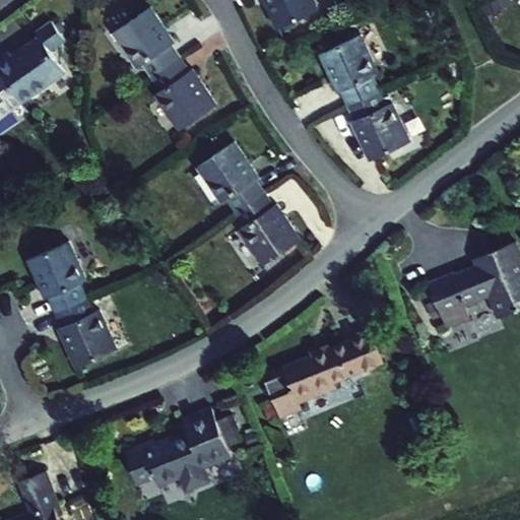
[(266,0),(279,27),(318,9),(313,0),(266,0)]
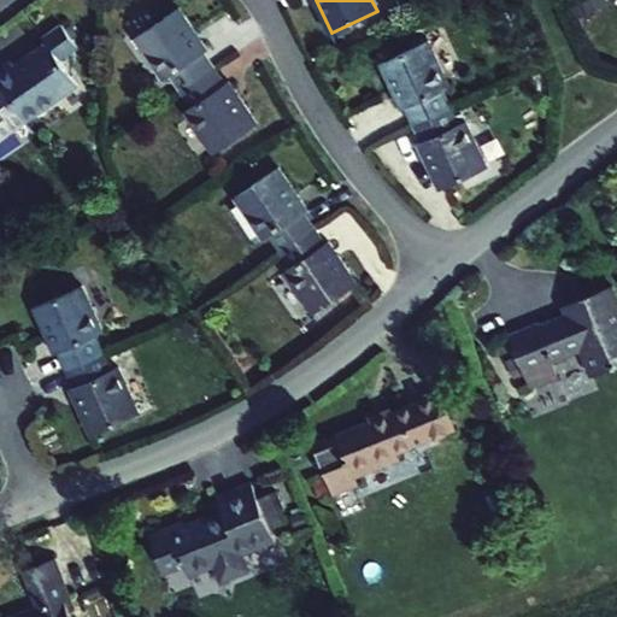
[(215,69),(204,53),(207,51),(178,10),(136,39),(164,80),(170,75),(181,90),(215,69)]
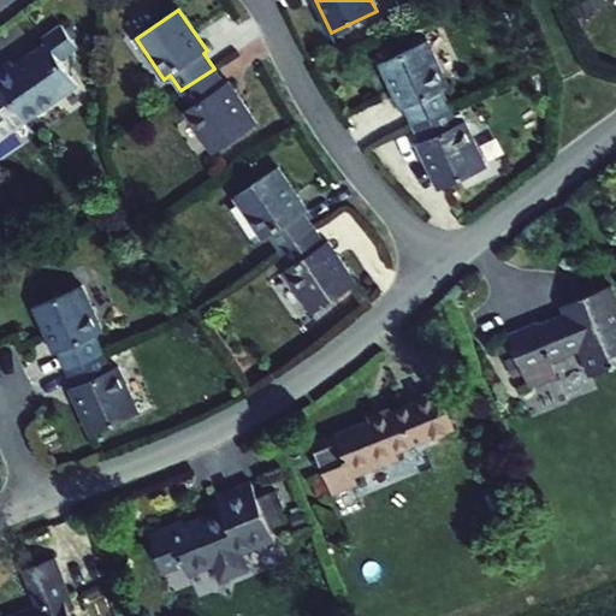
[(0,69),(0,80),(29,120),(78,86),(60,61),(78,49),(61,25),(43,39),(47,43),(13,67),(10,63),(0,69)]
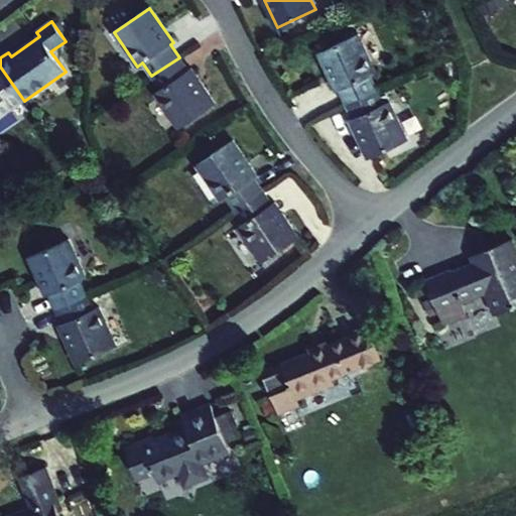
[(359,35),(318,53),(337,93),(341,90),(347,105),(377,91),(370,76),(377,74),(359,35)]
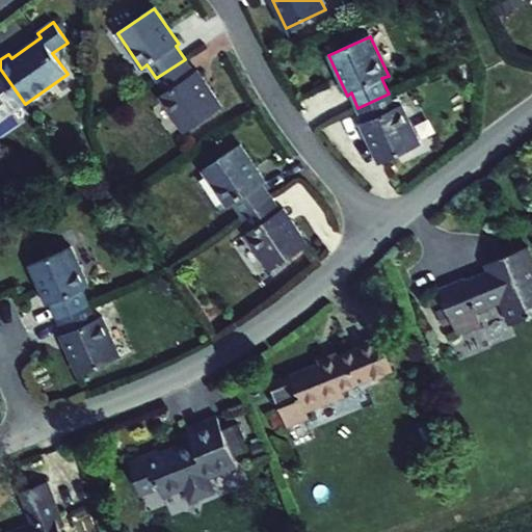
[(185,59),(156,78),(165,91),(159,97),(184,132),(221,107),(197,70),(194,72),(185,59)]
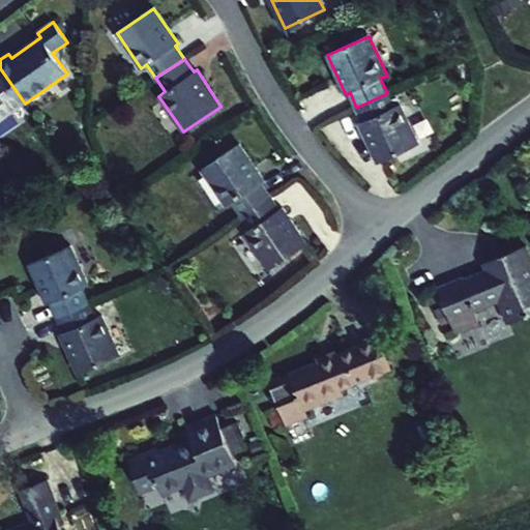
[(0,120),(25,104),(0,68),(0,120)]
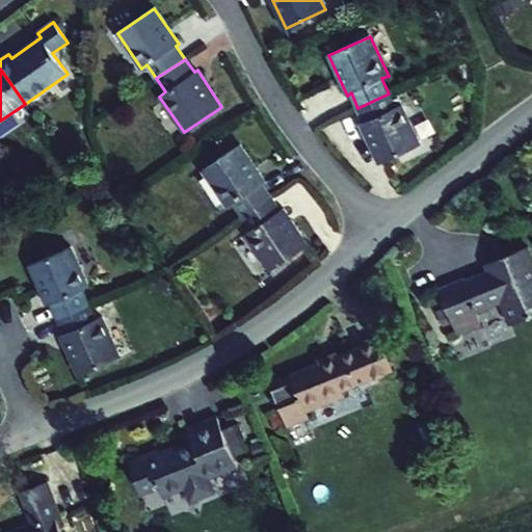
[(389,94),(357,108),(365,123),(361,125),(379,164),(421,143),(402,105),(395,108),(389,94)]
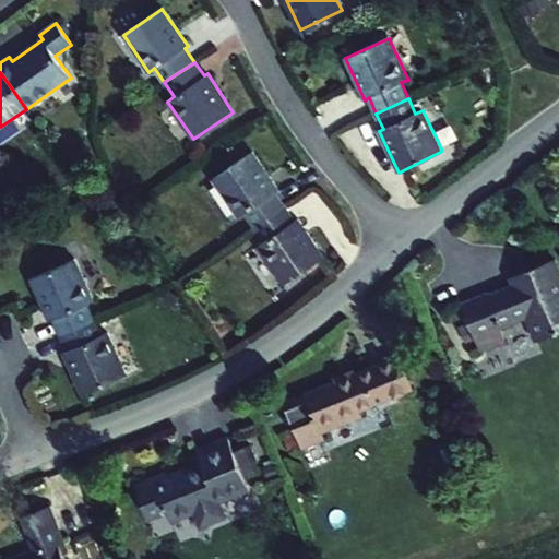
[(275,192),(278,190),(253,152),(213,179),(239,217),(245,213),(253,226),(284,205),(275,192)]
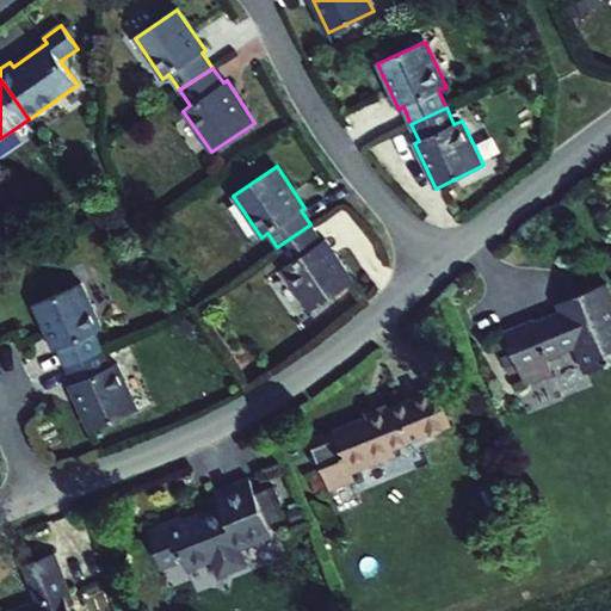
[(289,264),(282,269),(310,310),(353,281),(325,238),(321,240),(310,224),(277,247),(289,264)]
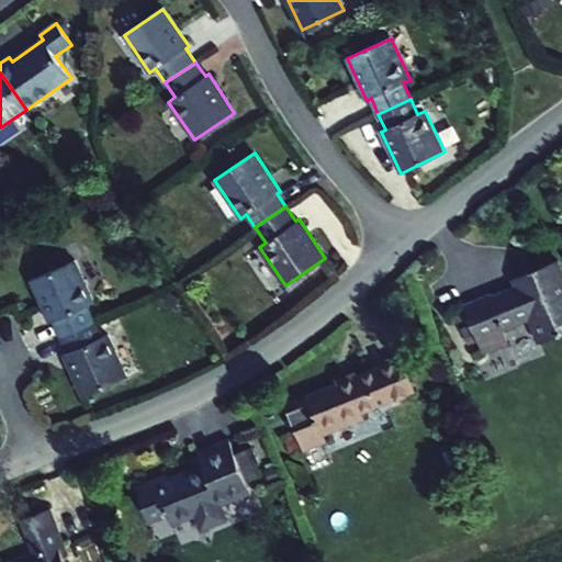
[(53,319),(60,336),(94,321),(87,305),(93,302),(76,260),(32,279),(51,321),(53,319)]
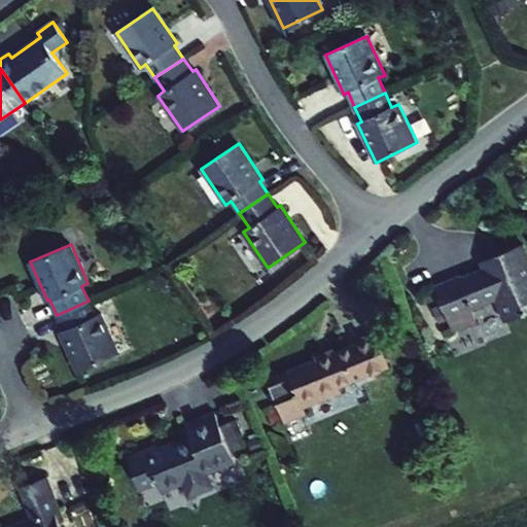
[(526,314),(526,253),(524,246),(495,257),(498,264),(485,270),(462,279),(462,277),(435,287),(449,319),(452,318),(456,331),(478,322),(472,310),(498,300),(507,323),(526,314)]
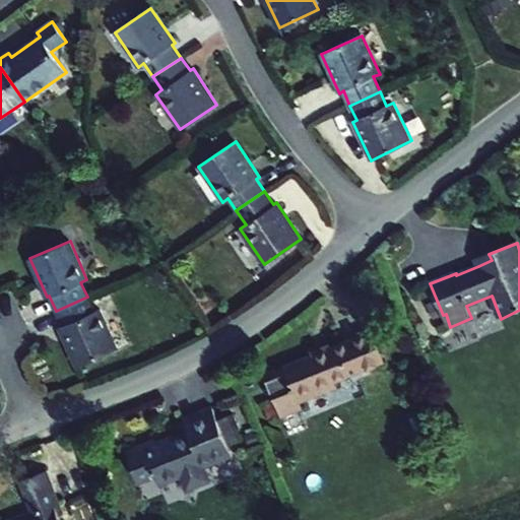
[(87,297),(56,311),(63,326),(59,327),(76,366),(117,348),(100,310),(93,312),(87,297)]
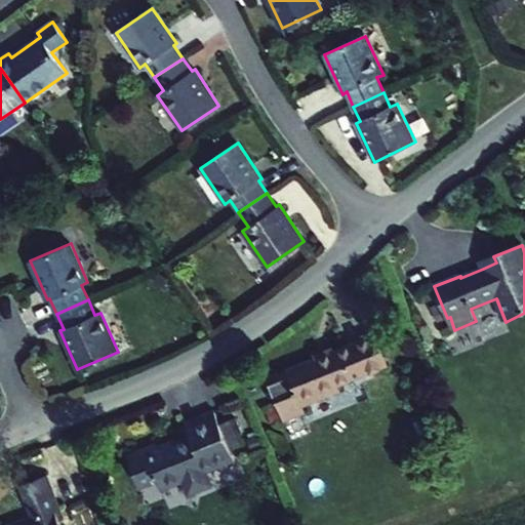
[(316,359),(267,378),(283,420),(306,411),(303,405),(340,390),(338,385),(389,365),(376,334),(335,351),(334,347),(315,355),(316,359)]
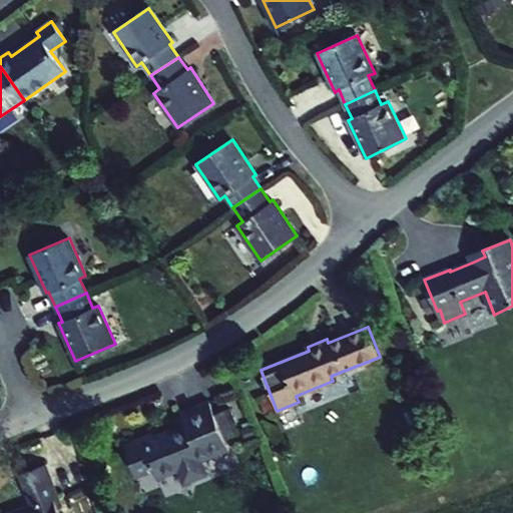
[(233,438),(226,420),(217,423),(214,415),(208,402),(181,413),(186,425),(153,438),(152,434),(124,445),(133,469),(150,462),(154,471),(157,479),(179,471),(184,484),(208,475),(202,461),(229,450),(225,441),(233,438)]
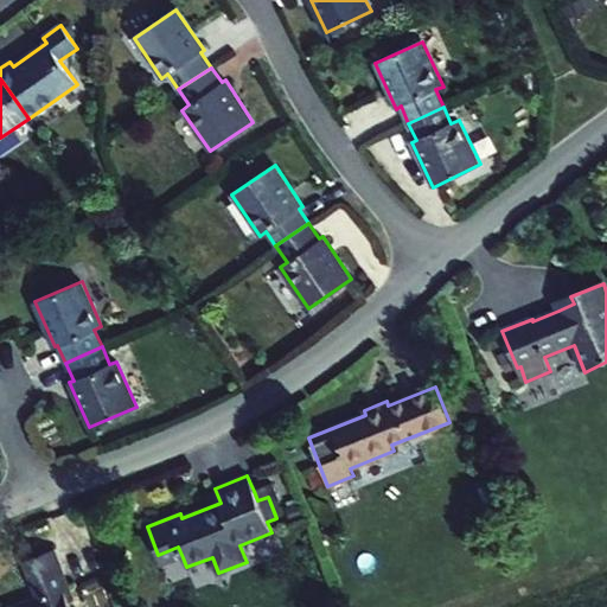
[(264,487),(254,491),(257,500),(268,497),(264,487)]
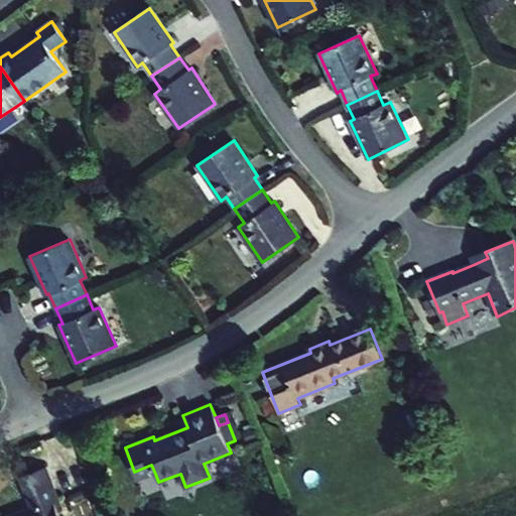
[(151,465),(134,472),(138,480),(155,474),(151,465)]
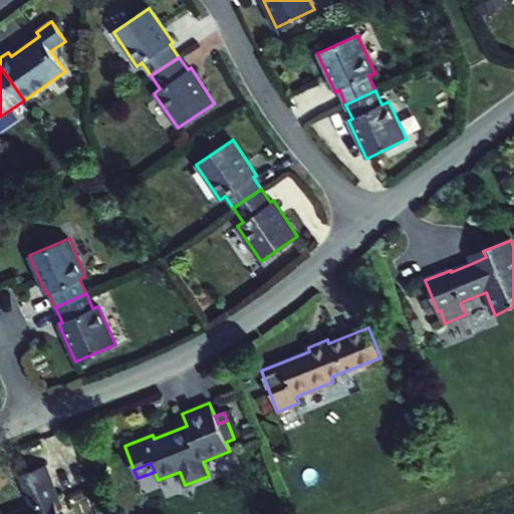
[(62,508),(46,465),(18,476),(31,507),(20,511),(19,509),(5,513),(58,513),(57,509),(62,508)]
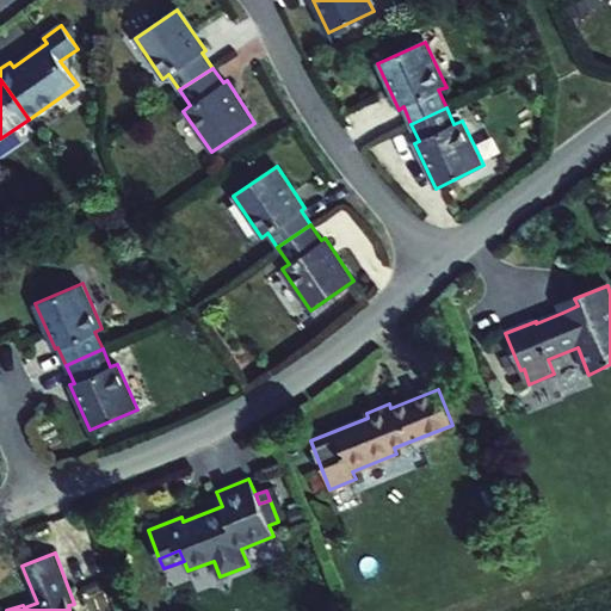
All buildings are outlined.
